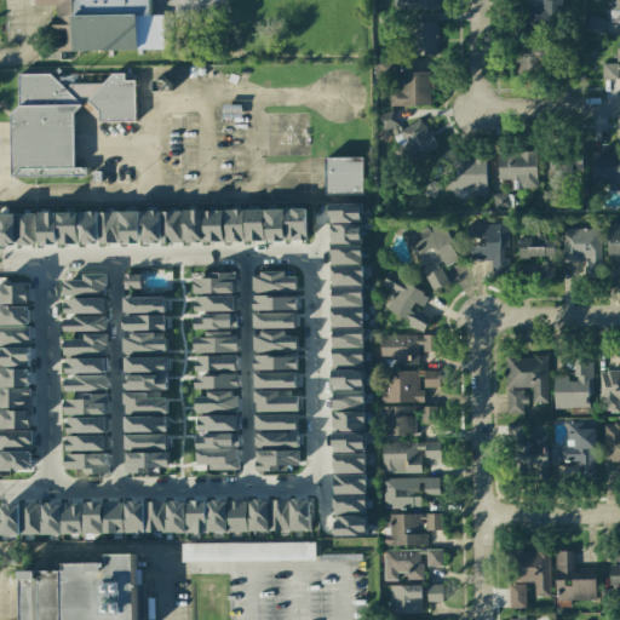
[(55,52),(164,49),(162,15),(150,15),(149,0),(35,0),(36,6),(53,5),(55,52)]
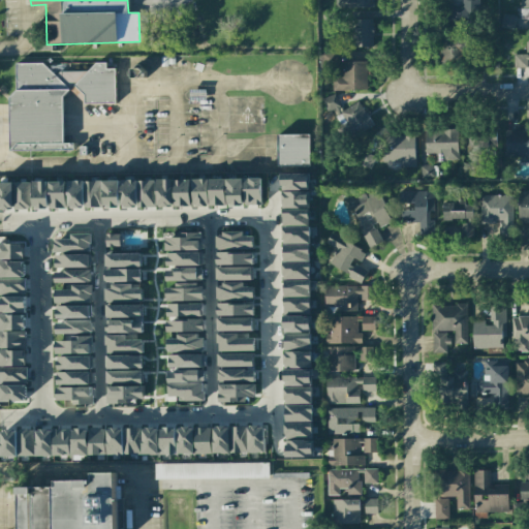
[(336,0),(337,8),(375,7),(374,0),(336,0)]
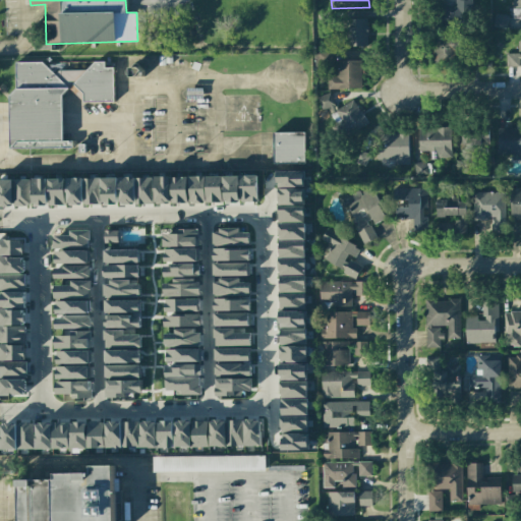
[(438,29),(470,29),(470,0),(454,0),(454,7),(438,6),(438,29)]
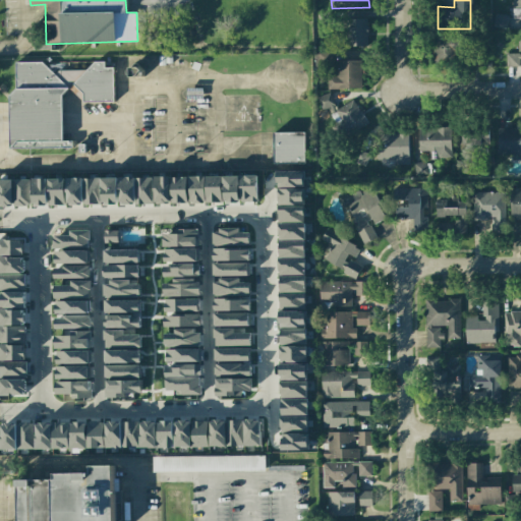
[(367,47),(368,19),(346,18),(345,46),(367,47)]
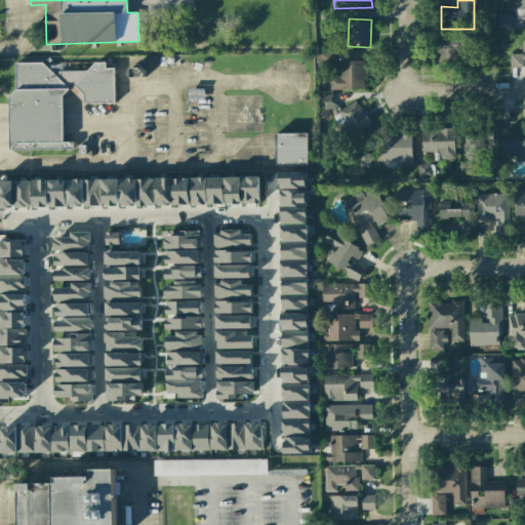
[(437,64),(459,63),(458,52),(471,52),(471,35),(436,36),(437,64)]
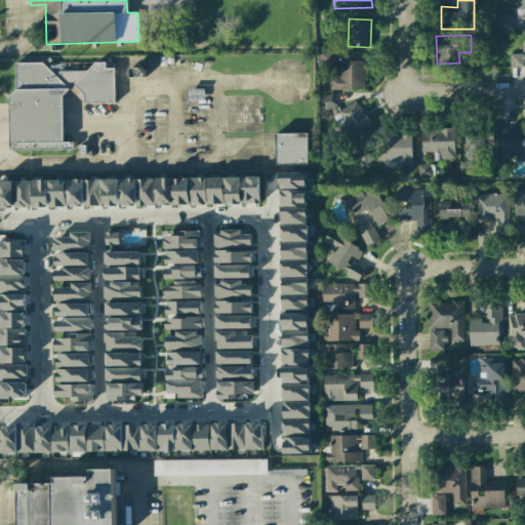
[(524,61),(524,41),(522,42),(522,54),(511,54),(511,68),(524,67),(524,61)]
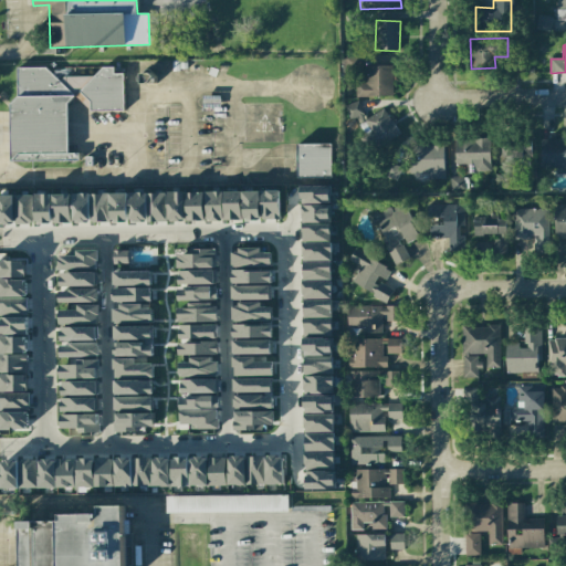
[(341,58),(342,72),(359,71),(359,56),(341,58)]
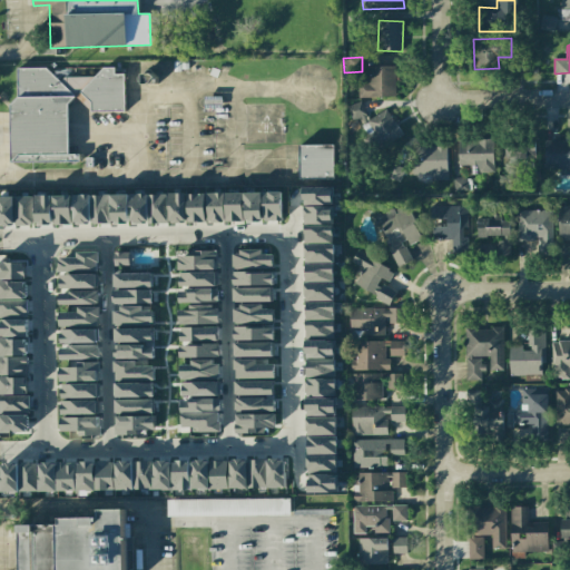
[(396,97),(395,66),(367,67),(369,85),(359,85),(359,98),(396,97)]
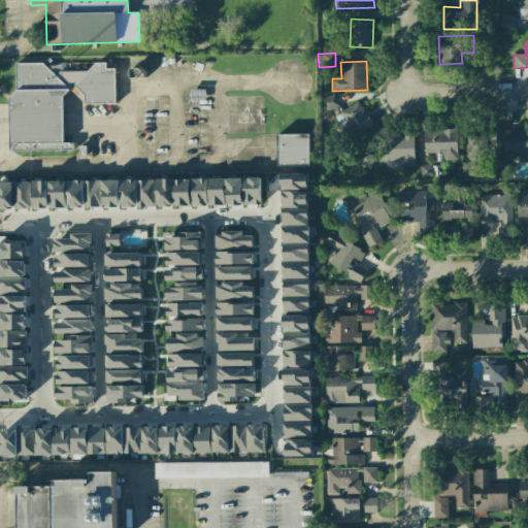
[(12,150),(73,150),(73,142),(64,142),(64,92),(75,92),(75,94),(85,94),(85,103),(116,103),(116,69),(106,68),(106,63),(91,62),(91,68),(12,67),(12,150)]
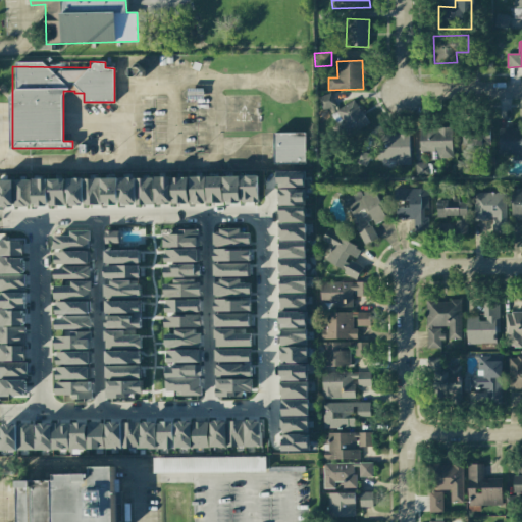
[(321,110),(335,106),(331,93),(317,97),(321,110)]
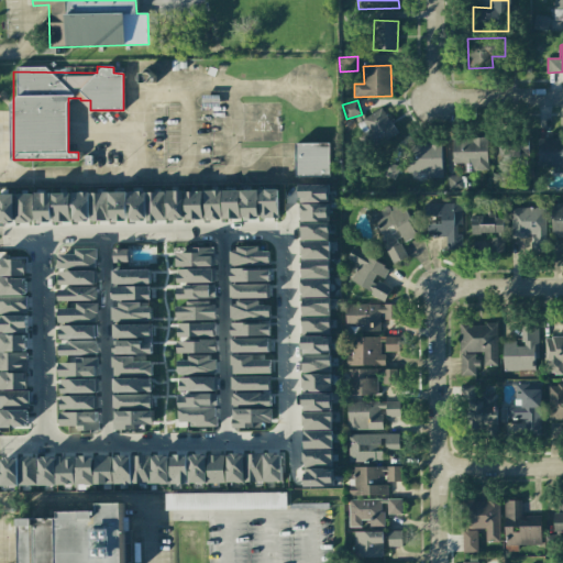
[(398,134),(383,108),(363,118),(368,128),(363,131),(373,148),(398,134)]
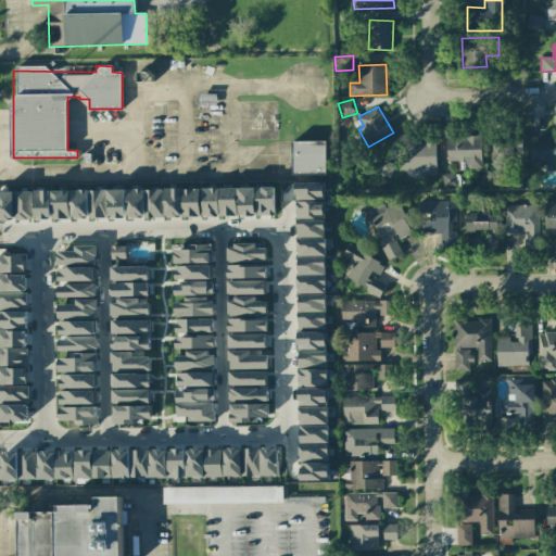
[(555,165),(555,140),(555,135),(531,135),(531,165),(555,165)]
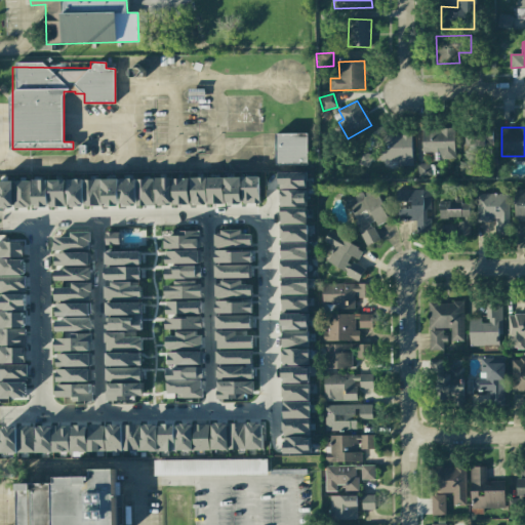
[(421,129),(422,153),(431,153),(431,160),(455,160),(454,129),(421,129)]
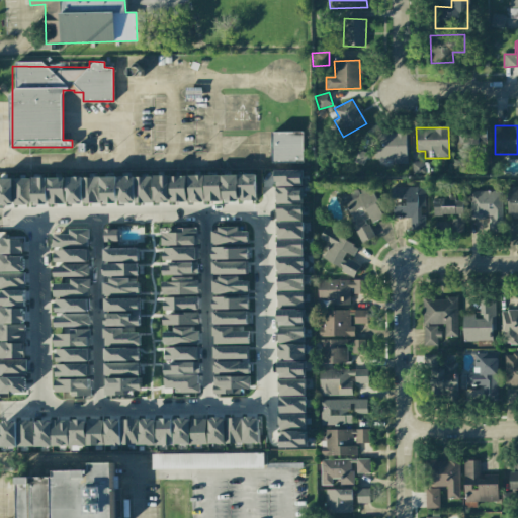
[(456,131),(457,151),(487,150),(486,130),(456,131)]
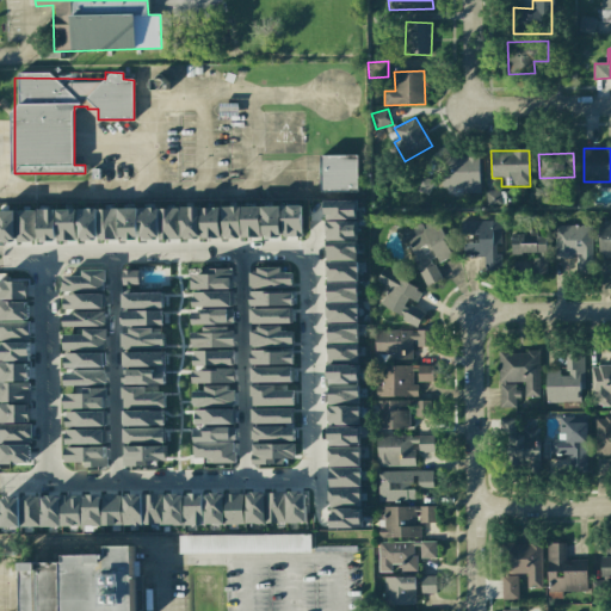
[(359,191),(358,155),(321,156),(322,191),(359,191)]
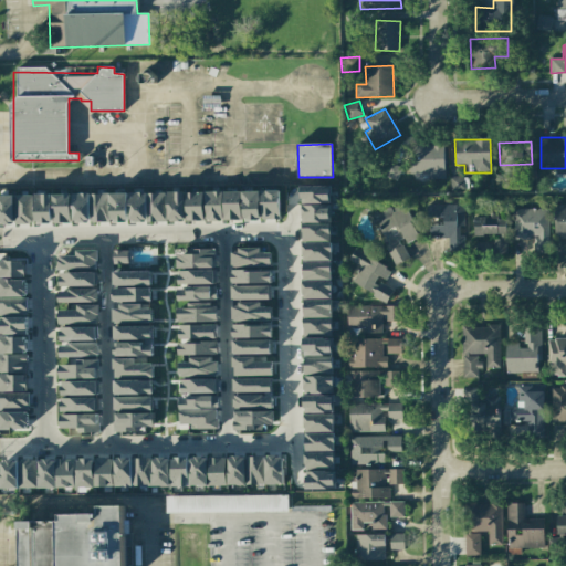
[(410,173),(430,173),(430,179),(444,179),(443,145),(409,145),(410,173)]
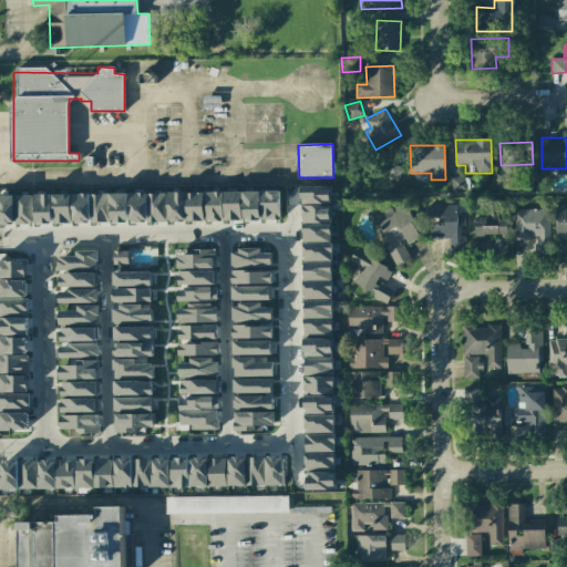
[(452,191),(465,189),(464,176),(451,177),(452,191)]
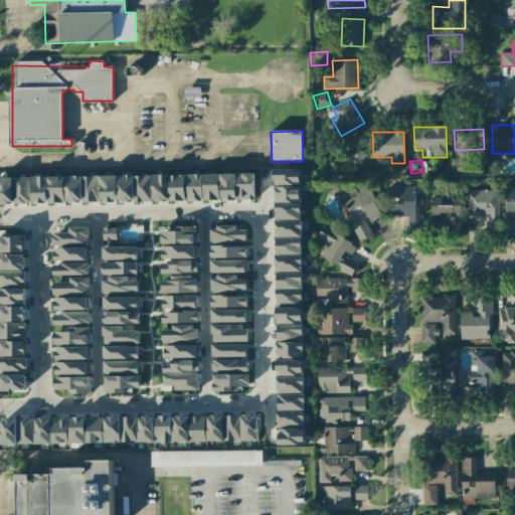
[(300,169),(275,169),(275,185),(301,185),(300,169)]
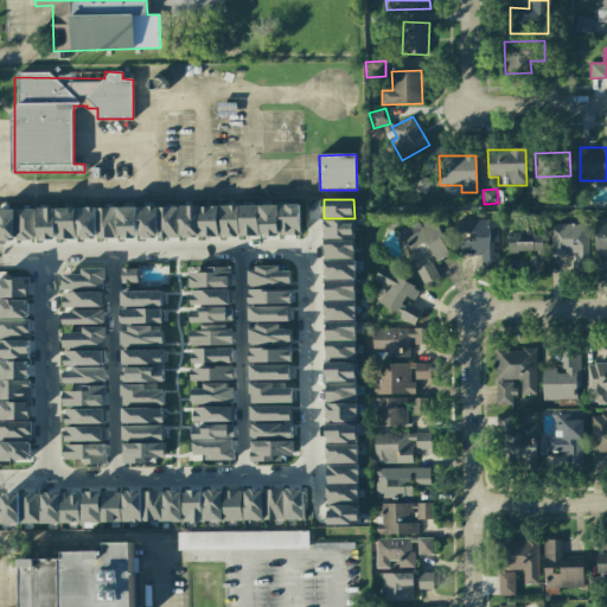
[(37,209),(38,240),(76,240),(76,238),(139,237),(301,236),(301,205),(37,209)]
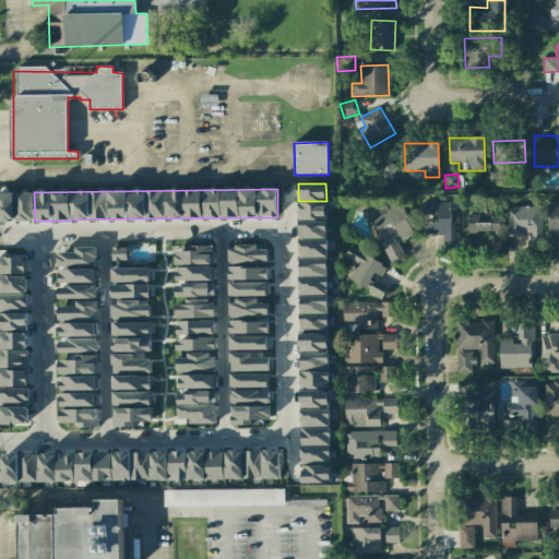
[(33,192),(14,192),(15,221),(34,221),(33,192)]
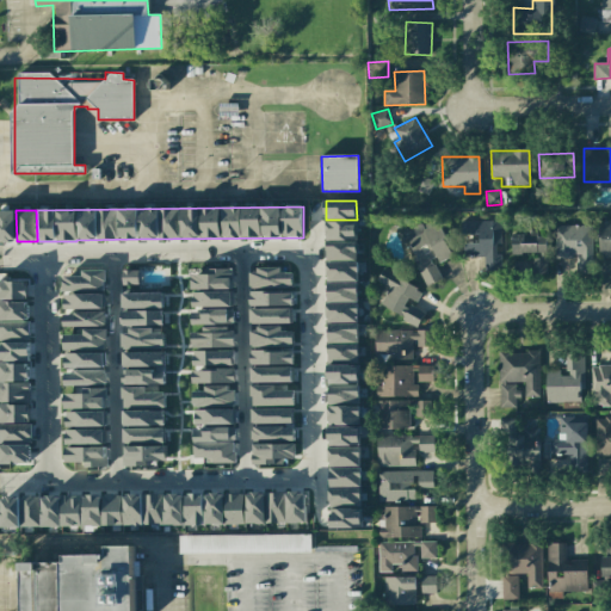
[(426,287),(443,279),(436,264),(454,257),(437,218),(403,233),(426,287)]
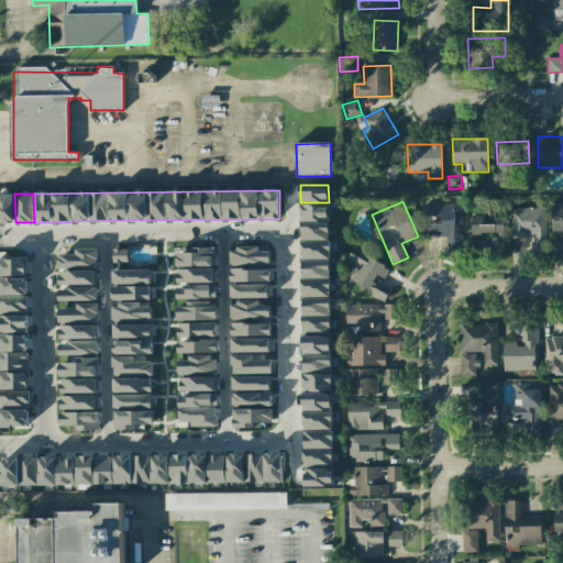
[(300,241),(329,240),(329,221),(329,203),(300,203),(300,241)]
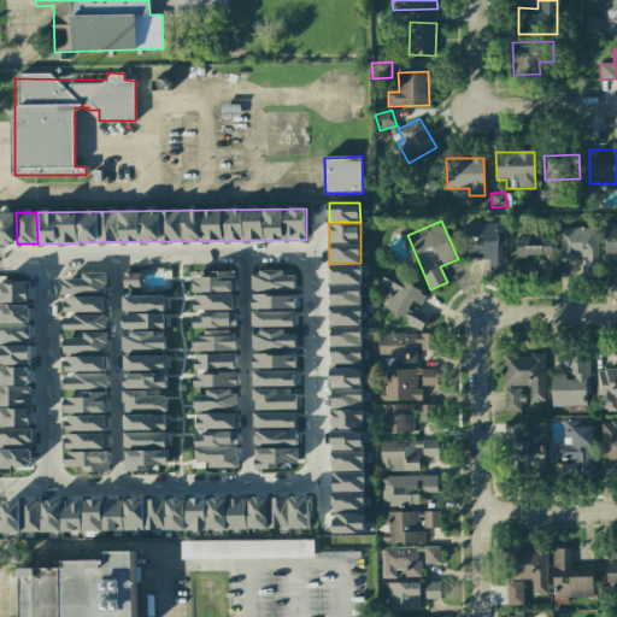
[(465,223),(465,238),(483,238),(483,245),(468,246),(468,260),(489,260),(489,272),(506,272),(506,257),(505,257),(505,223),(465,223)]
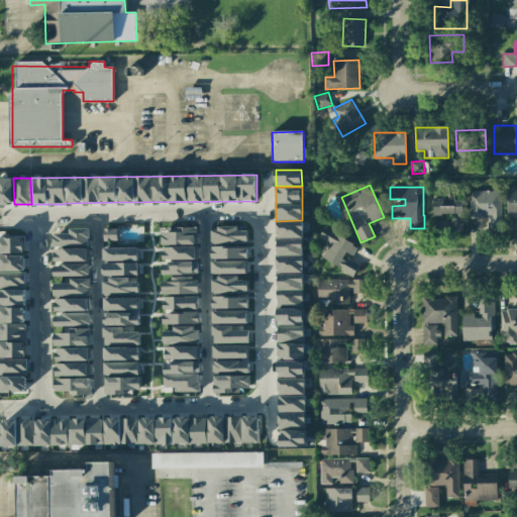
[(506,219),(516,218),(516,187),(507,188),(506,219)]
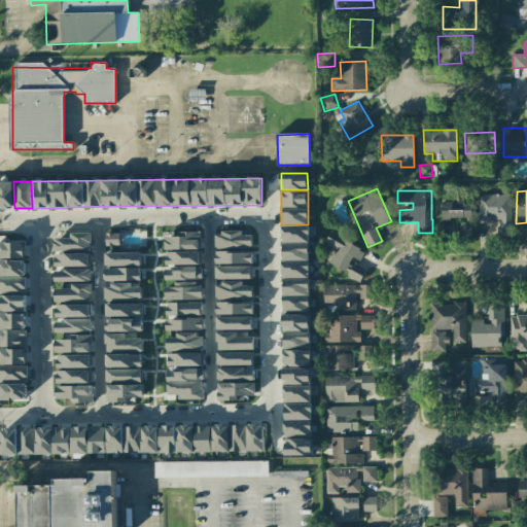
[(511,194),(479,195),(479,222),(500,221),(500,232),(512,232),(511,194)]
